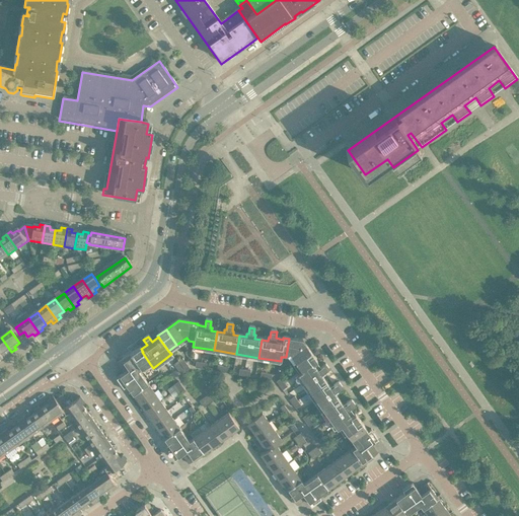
[(1,338),(0,338),(0,355),(1,356),(5,353),(7,355),(11,352),(1,338)]
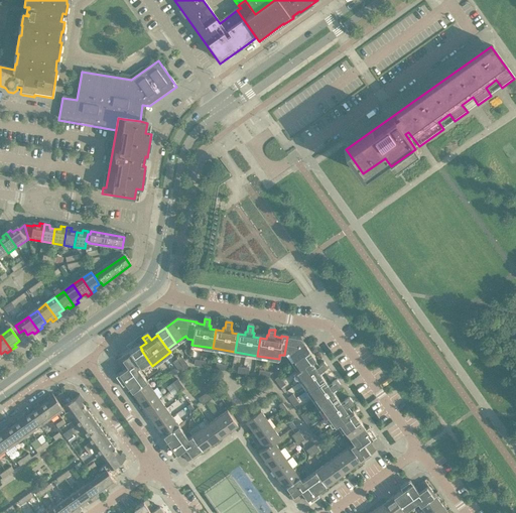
[(300,340),(292,338),(287,337),(284,355),(287,353),(293,362),(308,351),(300,340)]
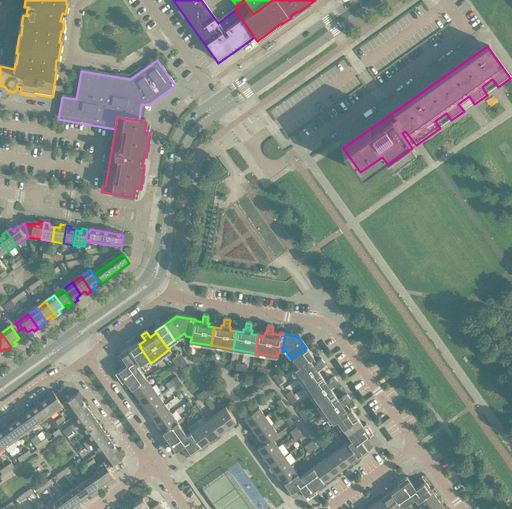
[(138,343),(125,352),(136,367),(148,359),(140,347),(141,347),(139,344),(138,343)]
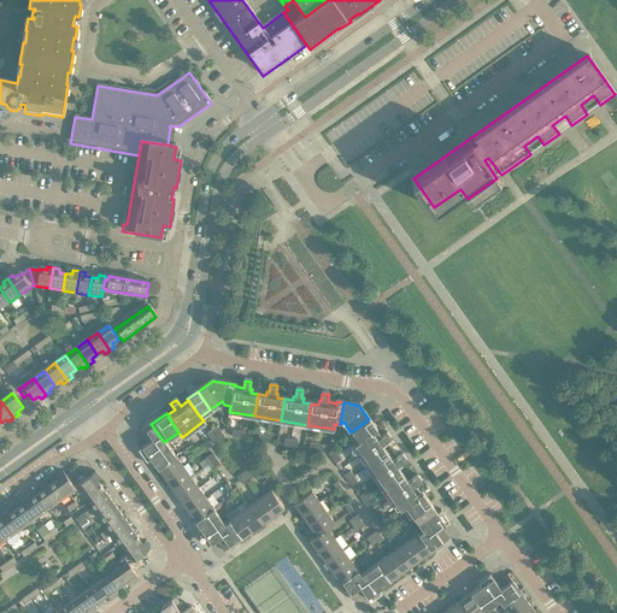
[(372,434),(376,431),(377,430),(369,419),(351,432),(358,442),(359,442),(372,432),(372,434)]
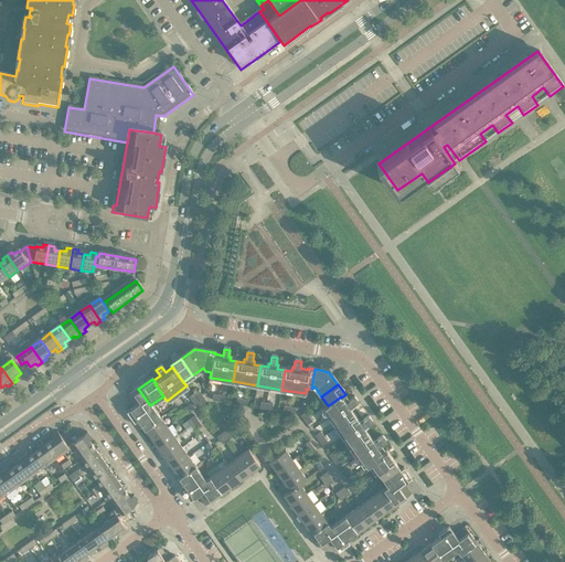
[(137,422),(144,431),(160,420),(150,405),(138,389),(127,398),(135,409),(126,414),(134,424),(137,422)]
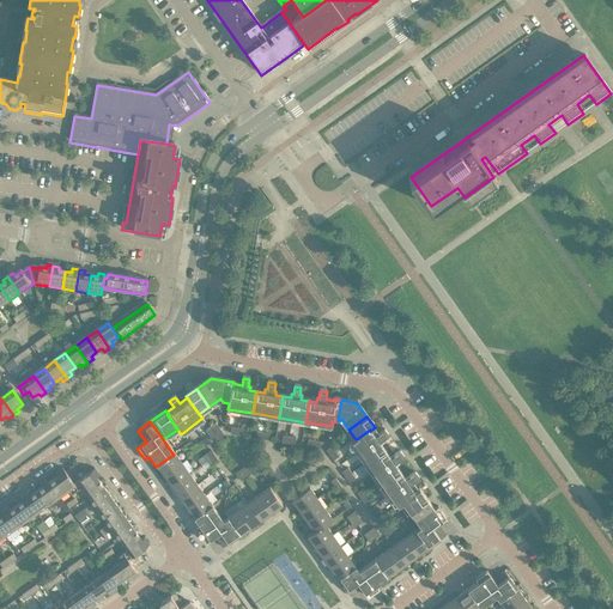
[(205,432),(213,444),(224,437),(216,425),(205,432)]
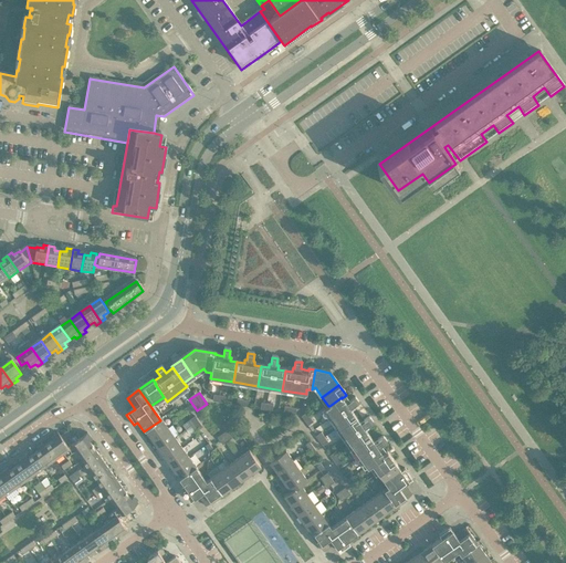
[(342,397),(329,406),(328,406),(324,409),(339,429),(356,418),(350,412),(354,409),(353,408),(358,404),(355,398),(349,403),(345,396),(342,398),(342,397)]
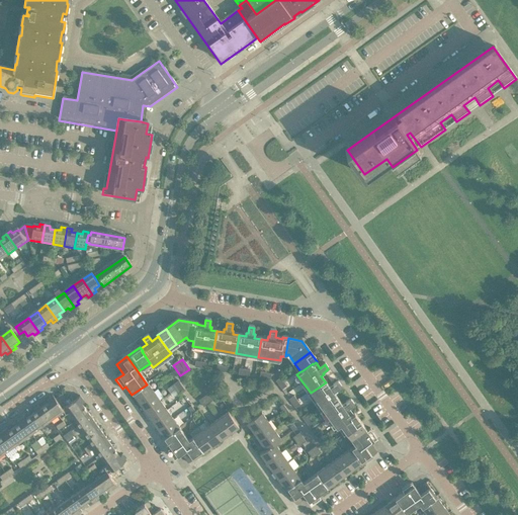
[(172,388),(178,396),(184,392),(178,382),(172,388)]
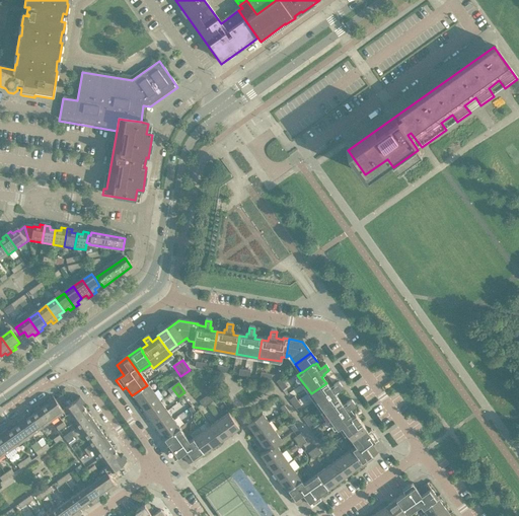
[(329,388),(326,383),(311,393),(323,412),(339,401),(335,395),(338,393),(337,392),(342,388),(339,383),(334,387),(332,386),(329,388)]
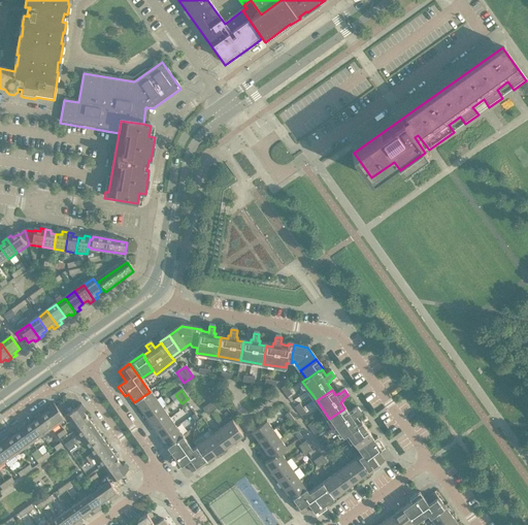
[(150,392),(134,402),(141,412),(157,401),(150,392)]
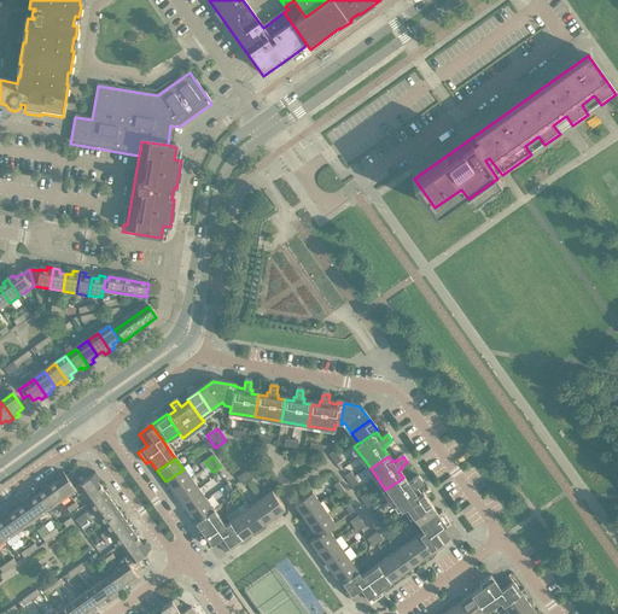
[(184,469),(165,481),(173,492),(191,480),(184,469)]
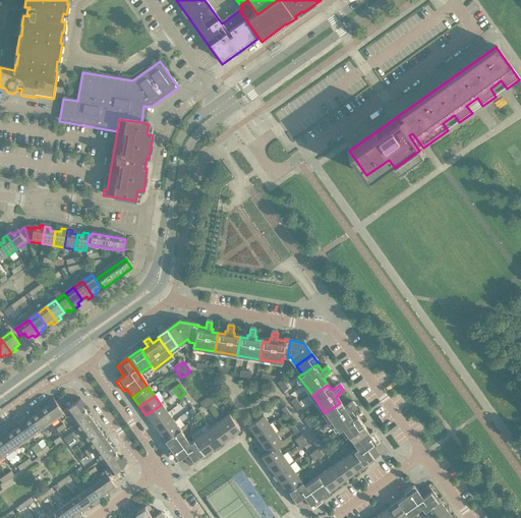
[(209,398),(199,405),(205,411),(214,405),(209,398)]
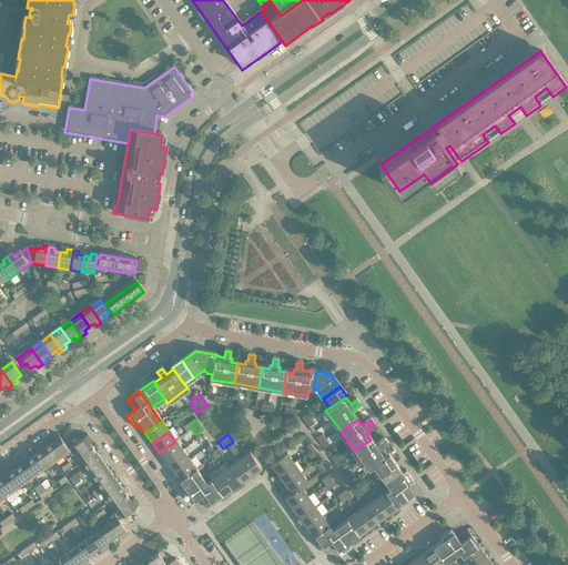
[(53,444),(44,450),(44,451),(53,464),(63,456),(67,461),(72,456),(68,451),(58,436),(51,441),(53,444)]
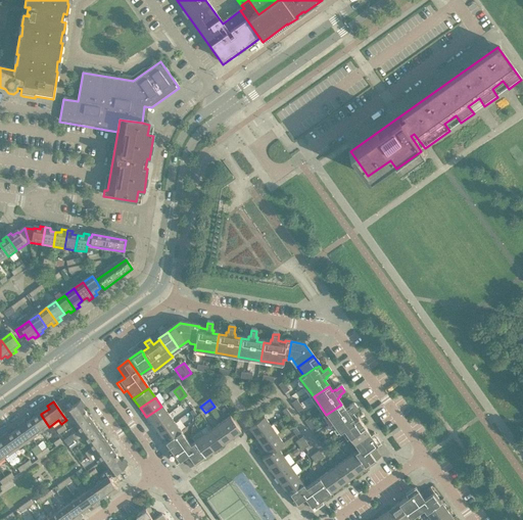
[(68,410),(62,415),(66,420),(69,418),(77,427),(89,418),(82,410),(85,408),(81,402),(72,408),(68,410)]
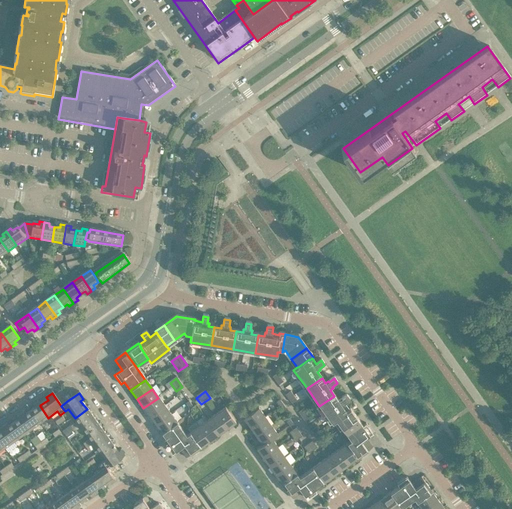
[(290,393),(285,396),(289,401),(294,398),(290,393)]
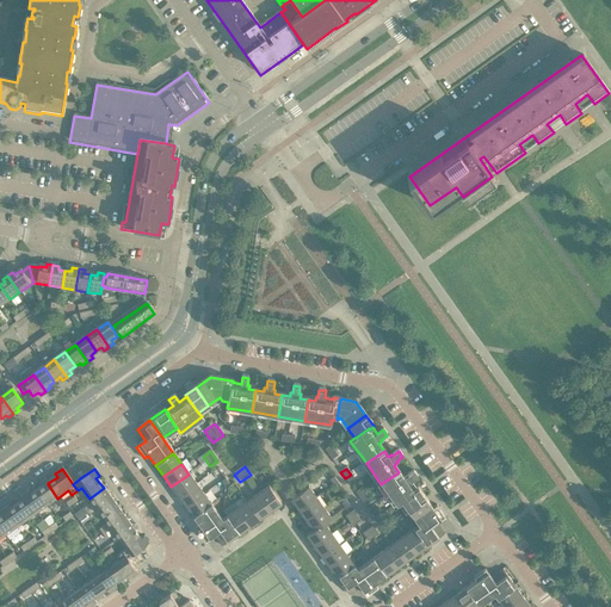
[(403,477),(399,472),(381,484),(396,506),(401,502),(400,502),(414,493),(413,491),(417,489),(412,482),(418,478),(413,472),(407,476),(406,475),(403,477)]
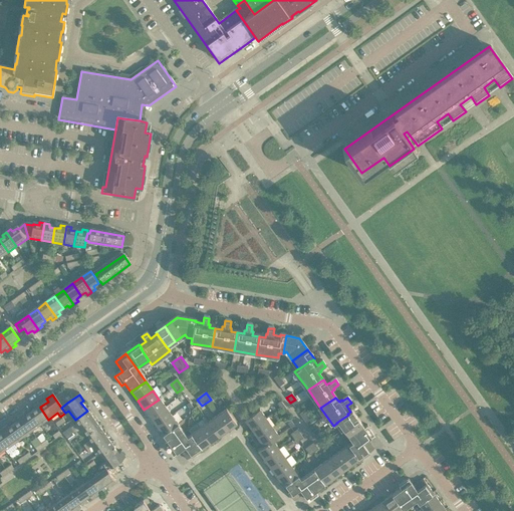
[(159,400),(144,410),(151,419),(165,409),(159,400)]
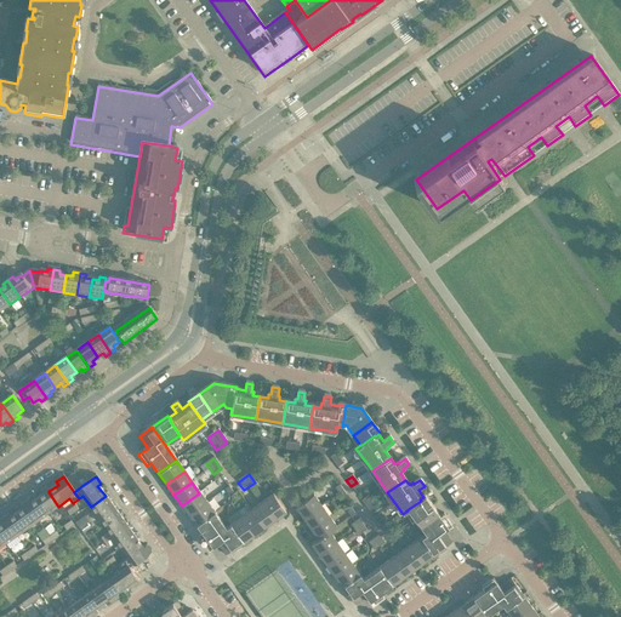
[(43,496),(38,500),(47,514),(58,507),(49,492),(49,491),(46,489),(41,492),(43,496)]
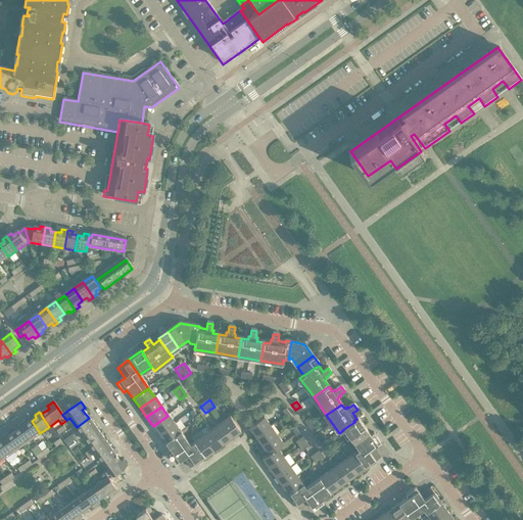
[(168,416),(153,426),(159,435),(175,424),(168,416)]
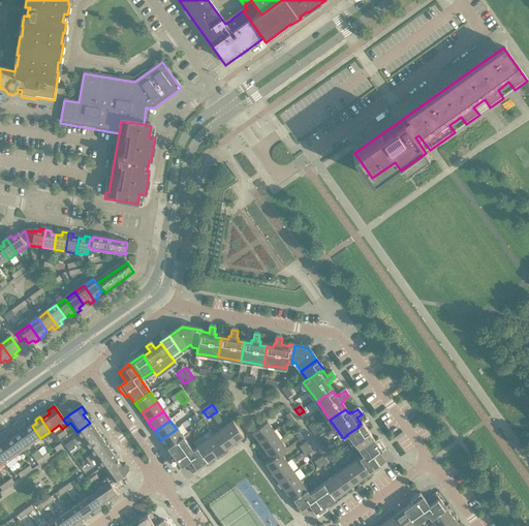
[(90,423),(78,432),(81,436),(72,442),(75,446),(96,432),(90,423)]
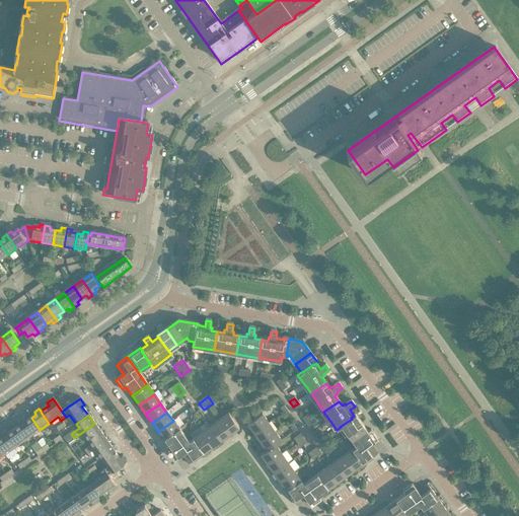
[(228,415),(219,422),(229,437),(239,430),(228,415)]
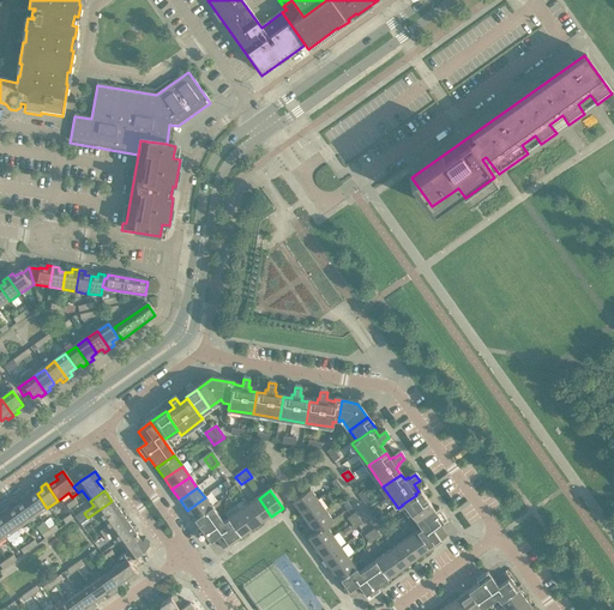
[(292,503),(300,514),(318,501),(309,490),(292,503)]
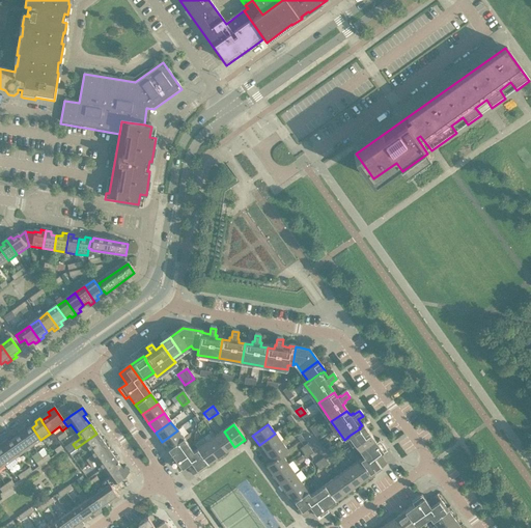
[(363,424),(362,425),(359,427),(360,428),(347,437),(348,437),(364,459),(361,461),(371,476),(386,466),(379,456),(387,450),(380,441),(376,443),(363,424)]
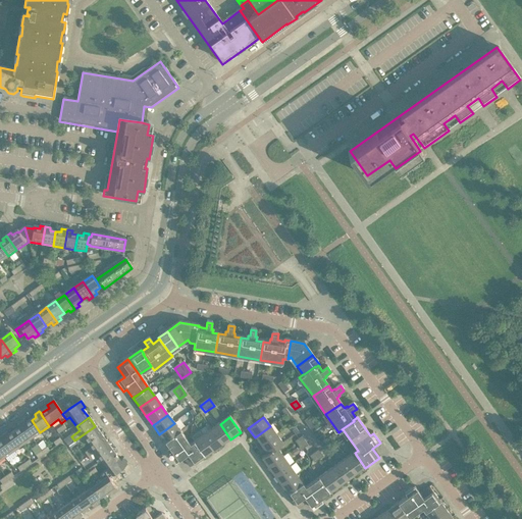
[(309,419),(304,422),(308,427),(312,424),(309,419)]
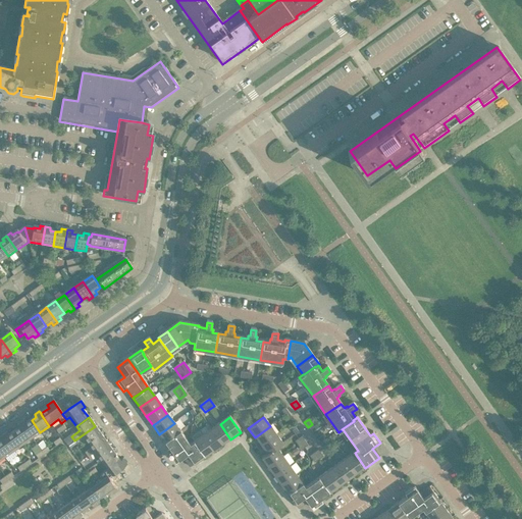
[(24,421),(20,424),(32,438),(40,432),(32,420),(27,423),(24,421)]
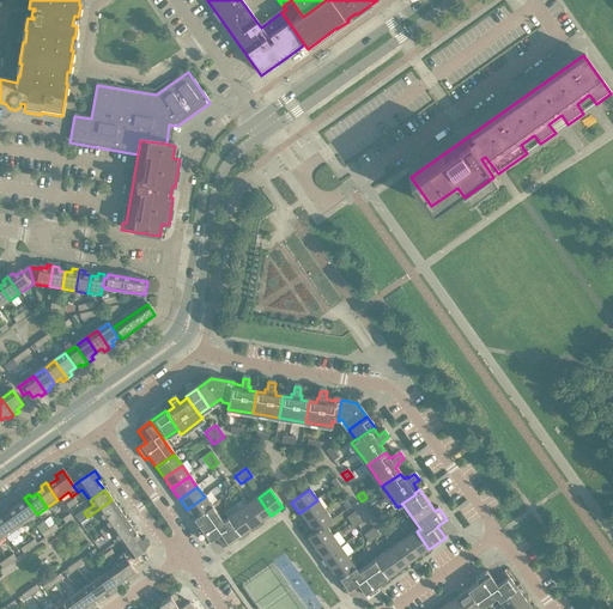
[(205,497),(187,510),(194,521),(212,507),(205,497)]
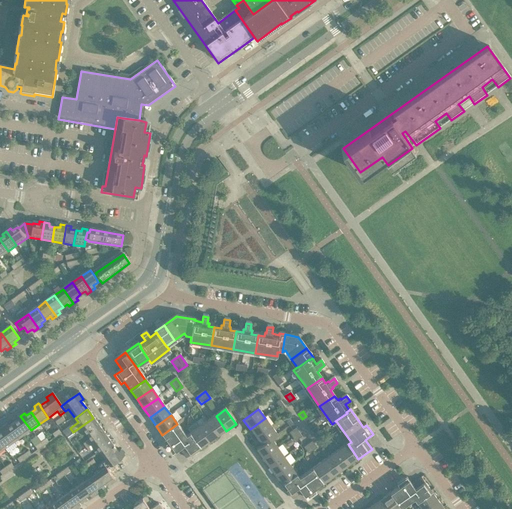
[(18,421),(13,425),(22,437),(31,430),(20,416),(16,419),(18,421)]
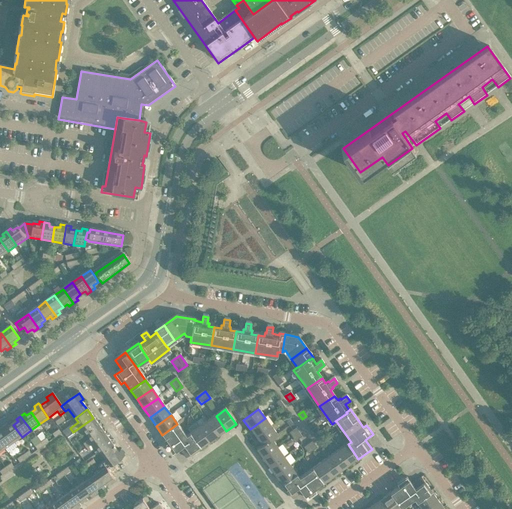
[(226,431),(216,416),(207,422),(218,437),(226,431)]
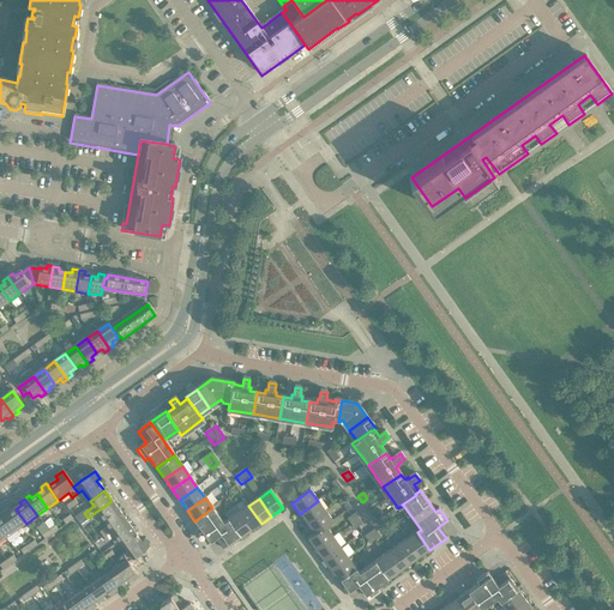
[(74,501),(66,507),(70,512),(78,506),(74,501)]
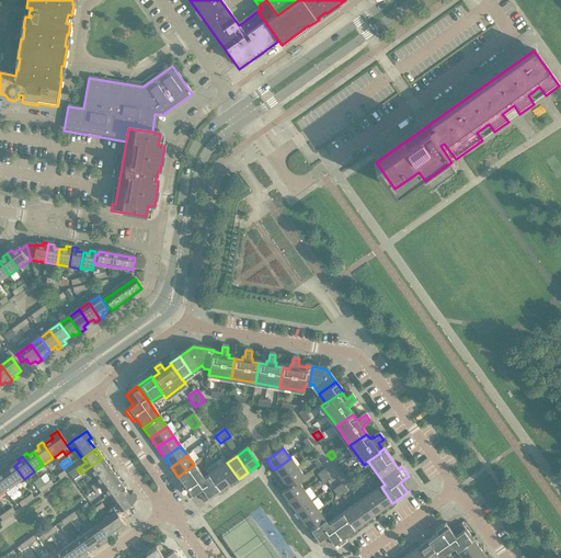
[(95,477),(109,468),(102,458),(80,474),(83,478),(92,473),(95,477)]
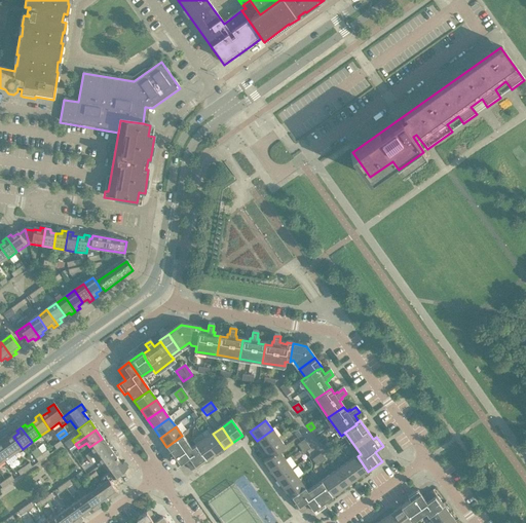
[(272,430),(257,441),(263,450),(278,439),(272,430)]
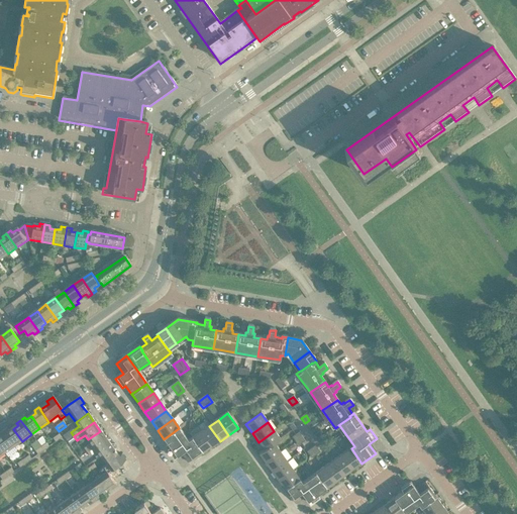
[(220,441),(209,426),(200,432),(211,447),(220,441)]
